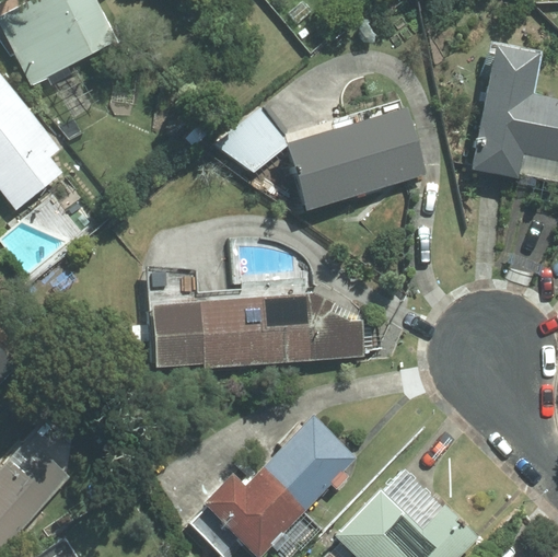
[(117,43),(96,0),(27,0),(0,14),(0,26),(32,86),(46,79),(50,86),(70,76),(67,68),(117,43)]
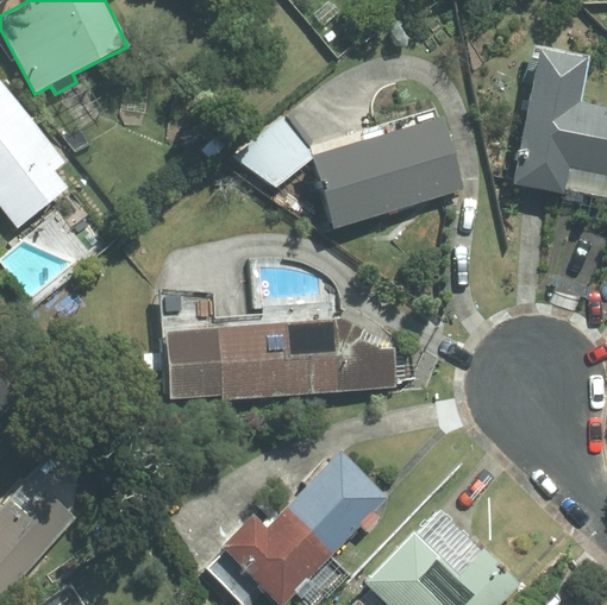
[(567,73),(515,64),(493,199),(546,206),(551,178),(606,188),(606,123),(559,114),(567,73)]
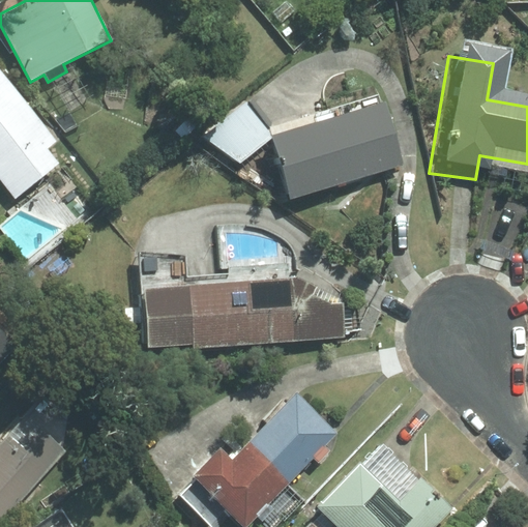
[(0,179),(16,199),(59,165),(47,149),(56,142),(0,70),(0,179)]
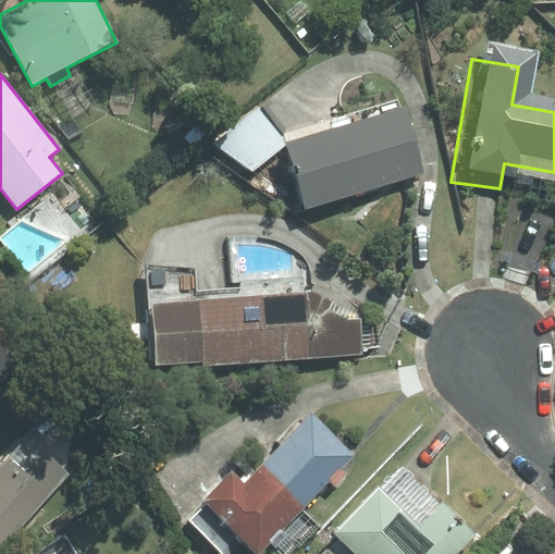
[(421,174),(401,108),(284,142),(305,210),(421,174)]
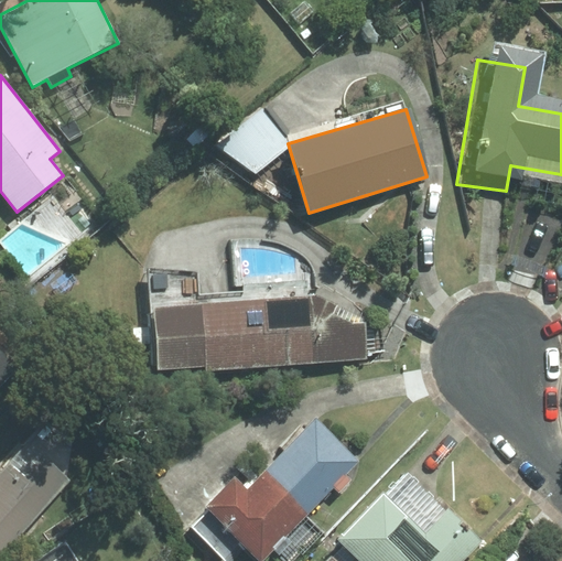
[(315,295),(154,306),(159,374),(367,360),(366,323),(354,324),(333,314),(336,305),(315,295)]
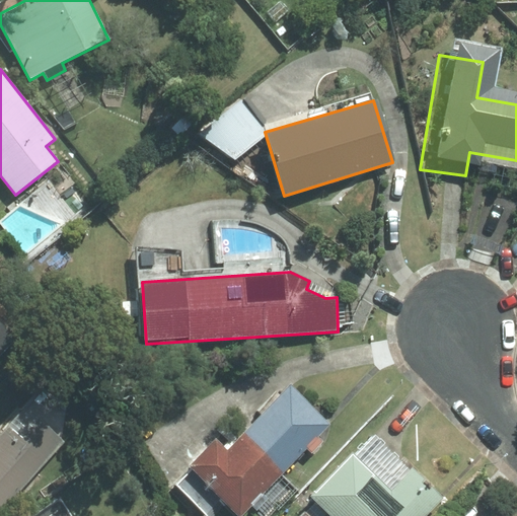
[(0,356),(15,341),(0,325),(0,356)]
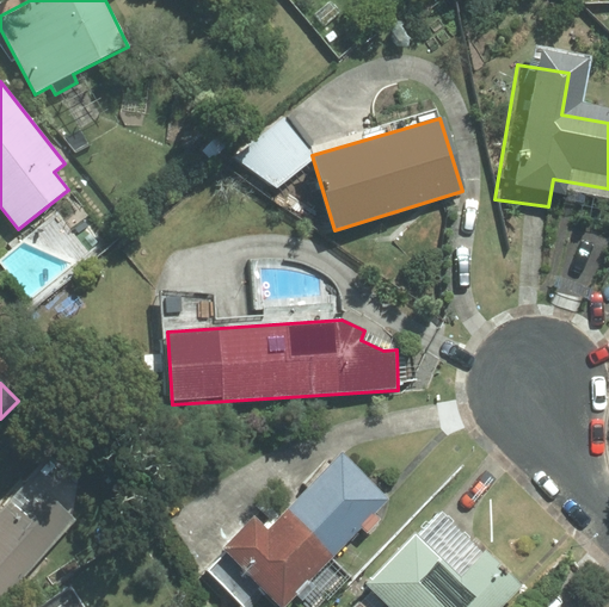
[(388,500),(343,452),(268,531),(253,516),(221,549),(281,606),(285,606),(361,530),(367,534),(381,520),(374,514),(388,500)]
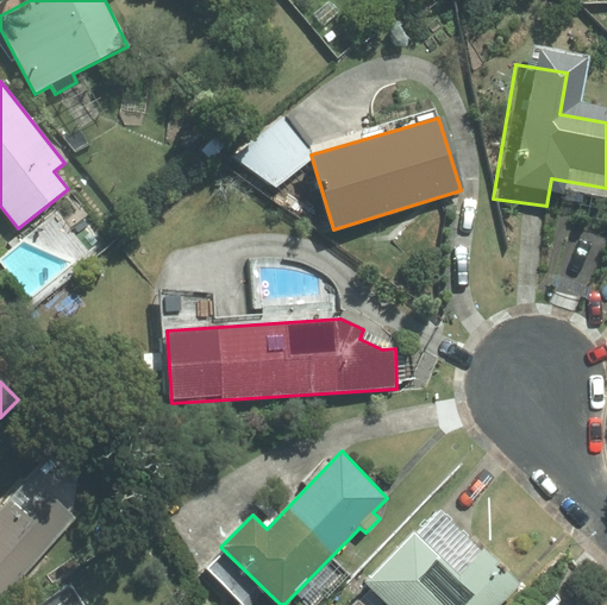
[(11,499),(0,510),(0,602),(76,518),(47,492),(27,514),(11,499)]
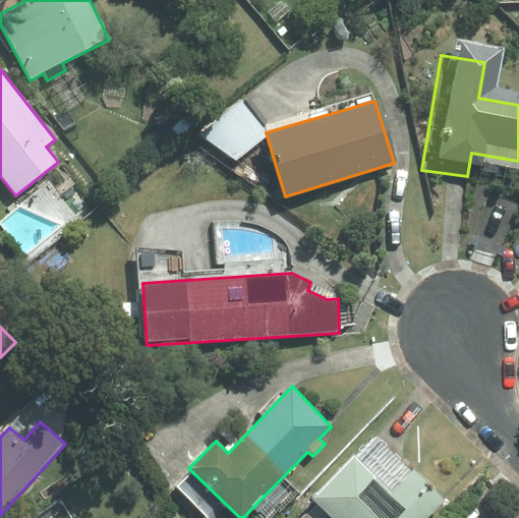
[(354,455),(311,497),(333,517),(429,517),(447,502),(415,470),(392,493),(354,455)]
